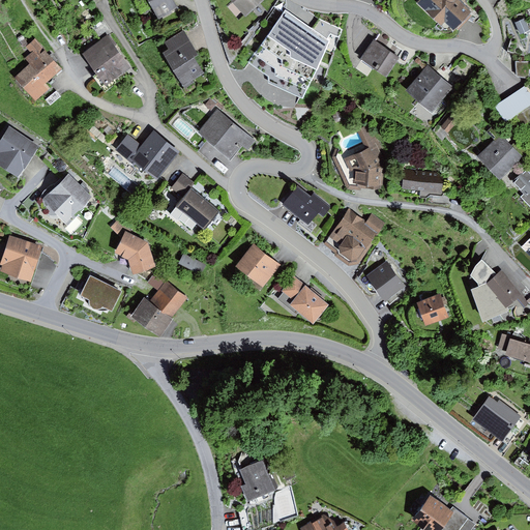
[(149,0),(159,19),(178,8),(173,0),(149,0)]
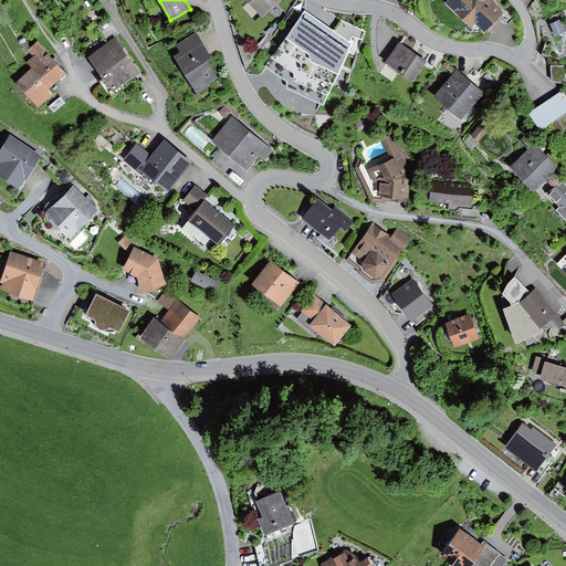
[(247,0),(263,18),(282,0),(247,0)]
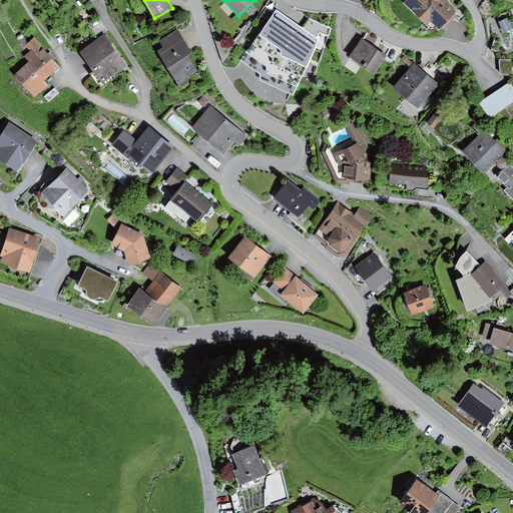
[(407,0),(404,4),(427,25),(430,22),(439,30),(457,12),(445,0),(407,0)]
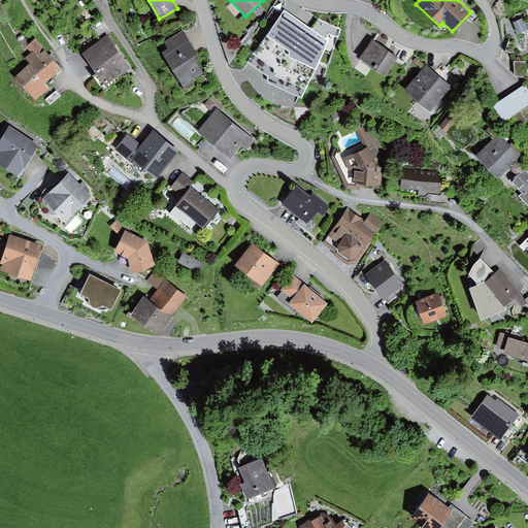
[(284,10),(248,62),(267,76),(268,83),(302,98),(329,40),(326,39),(330,34),(338,37),(341,29),(319,19),(311,29),(284,10)]
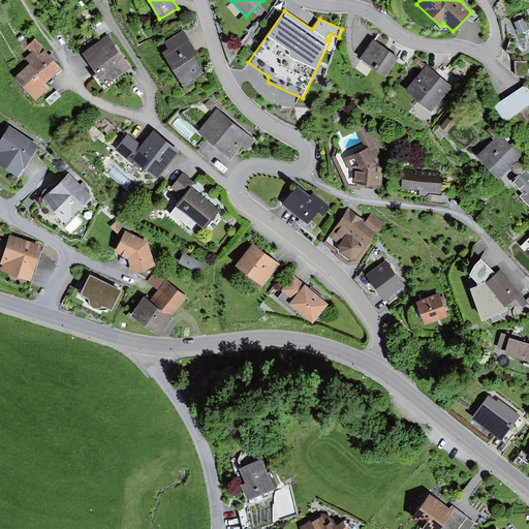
[(524,18),(514,22),(519,34),(528,30),(524,18)]
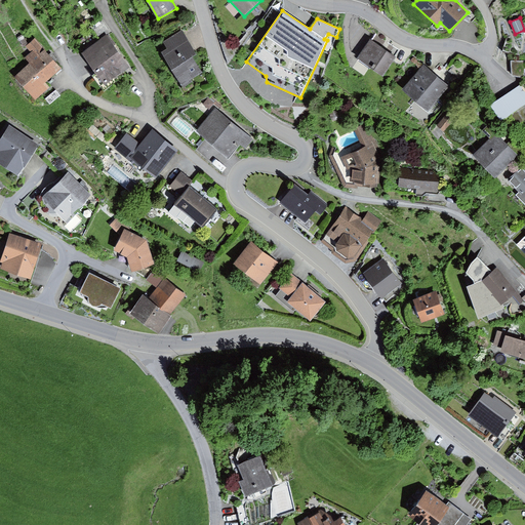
[(18,30),(27,41),(33,36),(26,25),(18,30)]
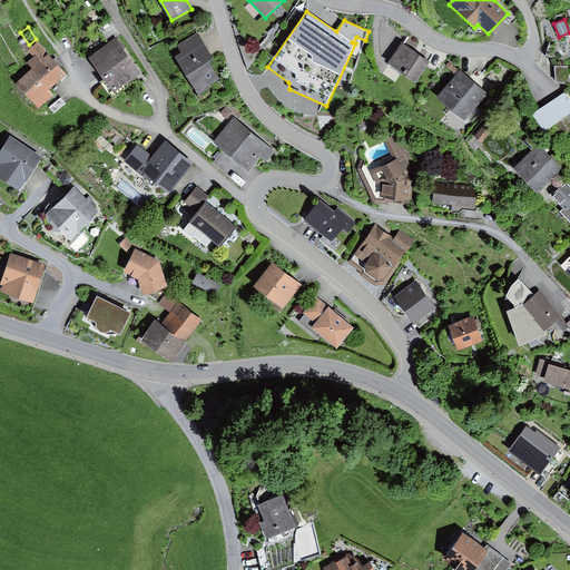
[(183,52),(175,57),(198,96),(210,88),(209,86),(219,79),(209,61),(213,59),(198,33),(178,46),(183,52)]
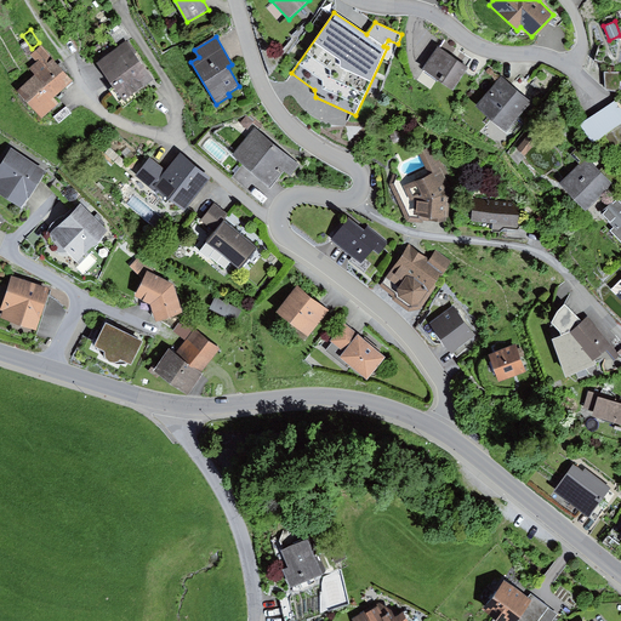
[(127,39),(96,63),(125,102),(154,80),(135,55),(138,52),(127,39)]
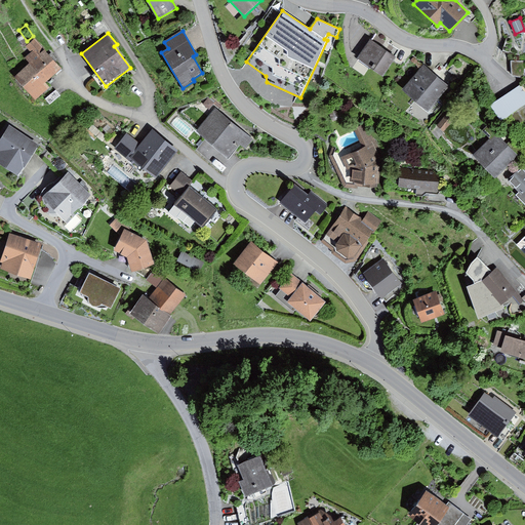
[(507,37),(503,51),(510,52),(513,39),(507,37)]
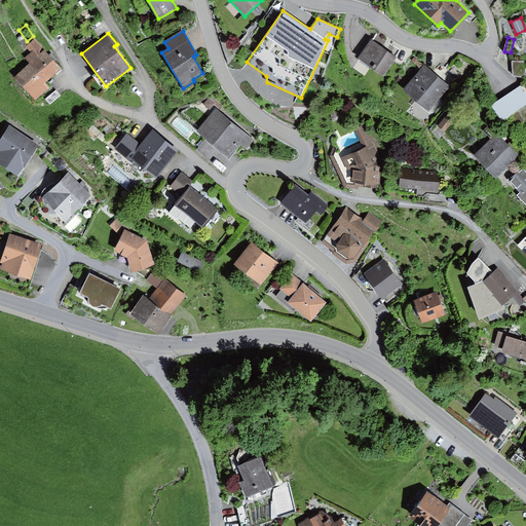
[(61,69),(36,39),(26,47),(31,52),(25,58),(30,64),(14,77),(35,100),(49,88),(44,83),(61,69)]
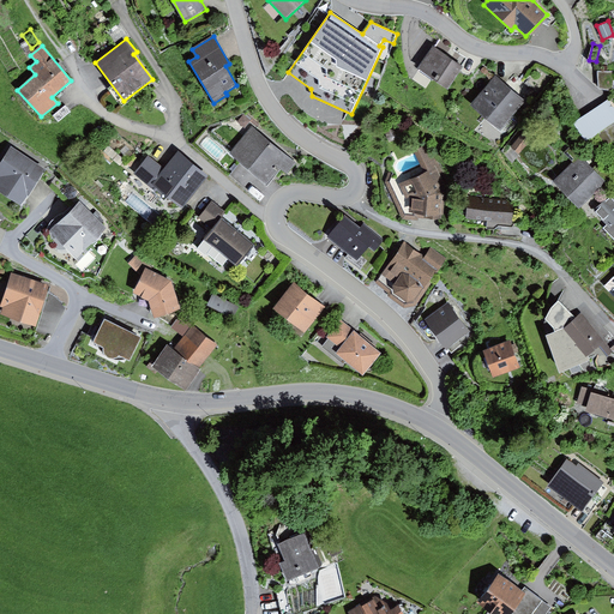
[(463,66),(434,46),(419,68),(447,89),(463,66)]
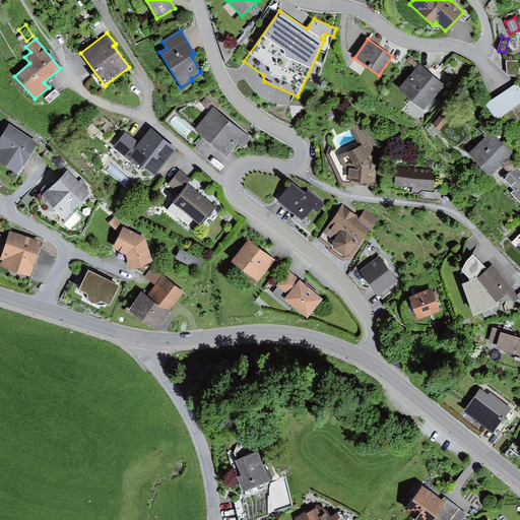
[(519,65),(519,60),(506,60),(506,75),(519,77),(519,65)]
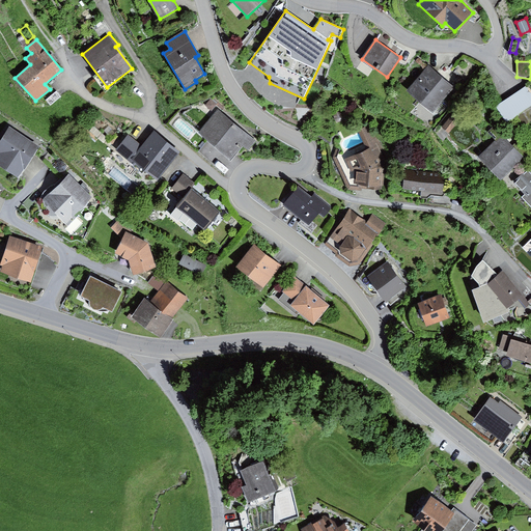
[(454,87),(428,65),(407,91),(431,113),(454,87)]
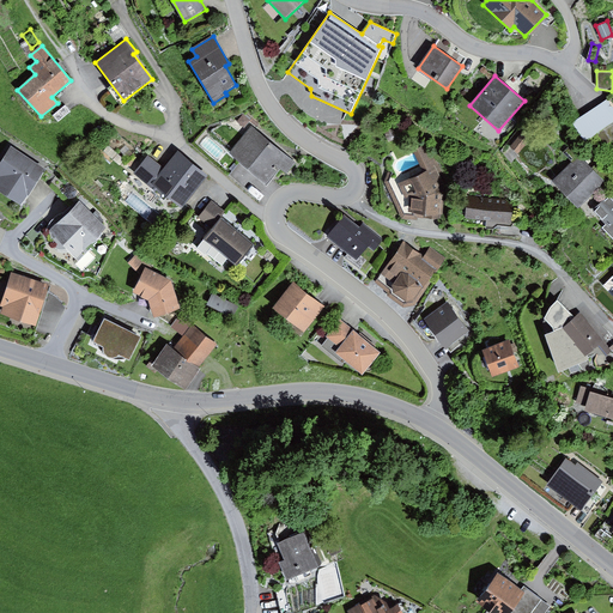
[(612,108),(608,101),(574,122),(586,140),(612,122),(612,108)]
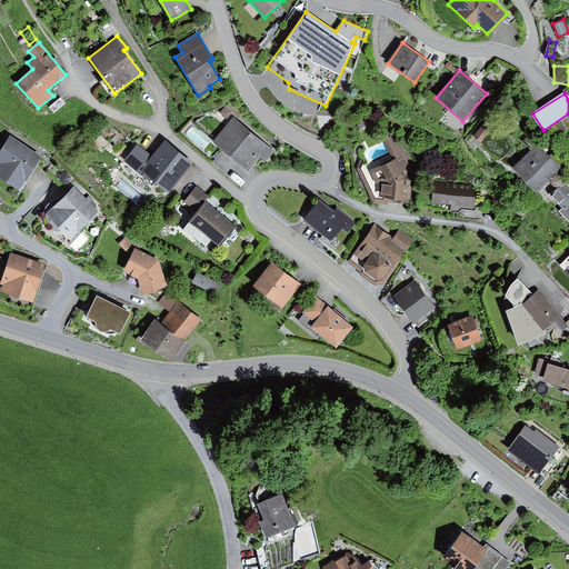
[(61,98),(49,108),(55,113),(66,103),(61,98)]
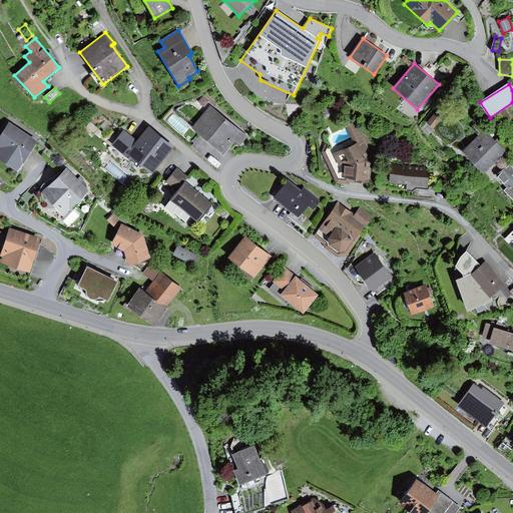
[(203,96),(198,102),(204,107),(209,101),(203,96)]
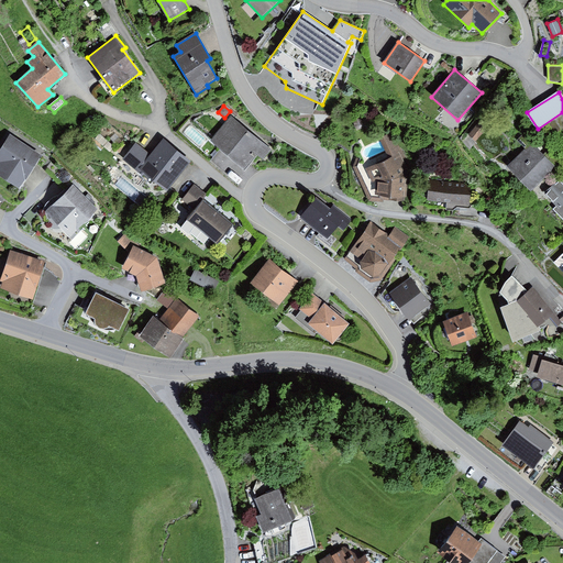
[(273,150),(232,117),(211,142),(245,169),(257,155),(264,159),(273,150)]
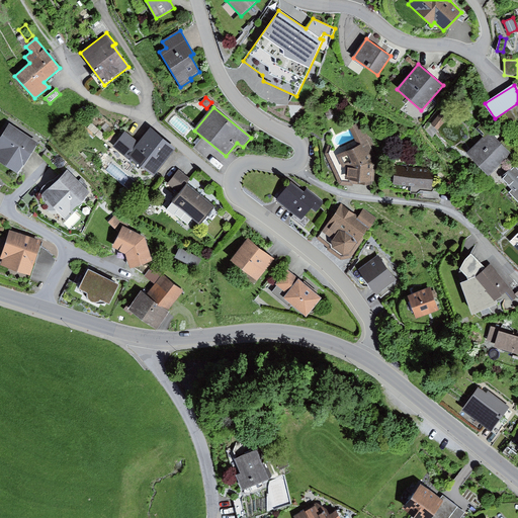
[(440,114),(431,124),(437,130),(445,120),(440,114)]
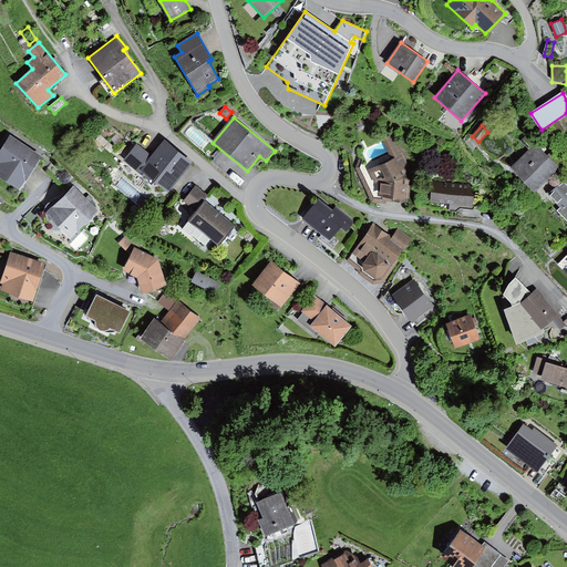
[(528,150),(511,168),(536,193),(560,168),(536,143),(537,142),(528,133),(519,142),(528,150)]
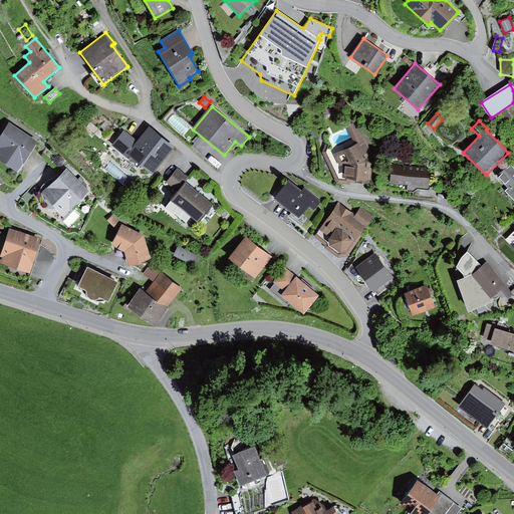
[(353,140),(326,153),(338,180),(372,181),(373,152),(358,121),(347,127),(353,140)]
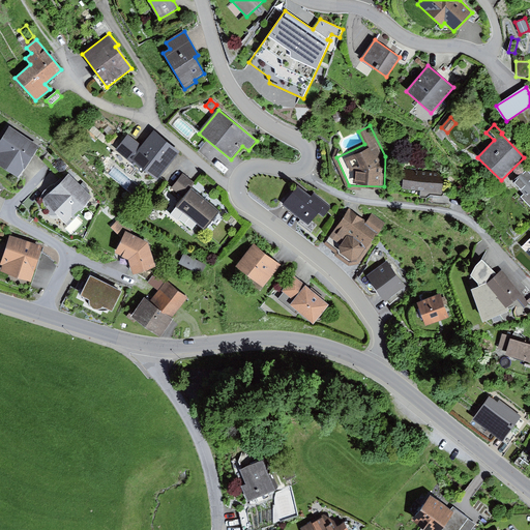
[(40,147),(9,126),(0,140),(0,166),(19,178),(40,147)]
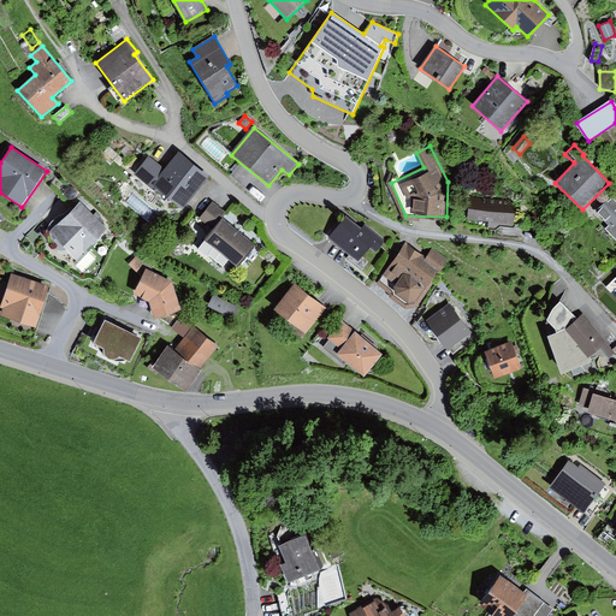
[(108,147),(104,153),(120,166),(125,160),(108,147)]
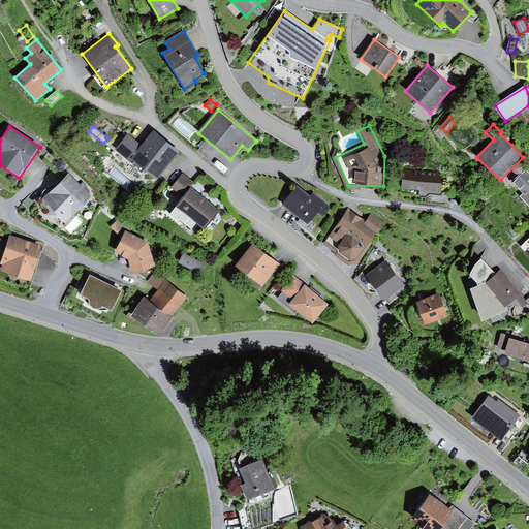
[(109,126),(103,130),(110,135),(114,131),(109,126)]
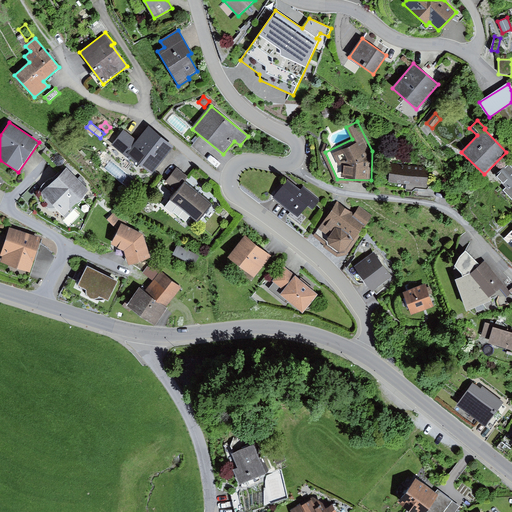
[(125,156),(124,157),(137,167),(140,164),(153,174),(175,147),(149,126),(137,140),(125,156)]
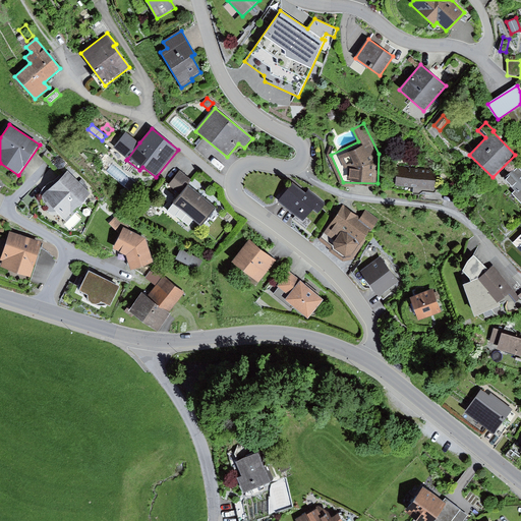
[(127,159),(139,142),(126,132),(113,148),(127,159)]
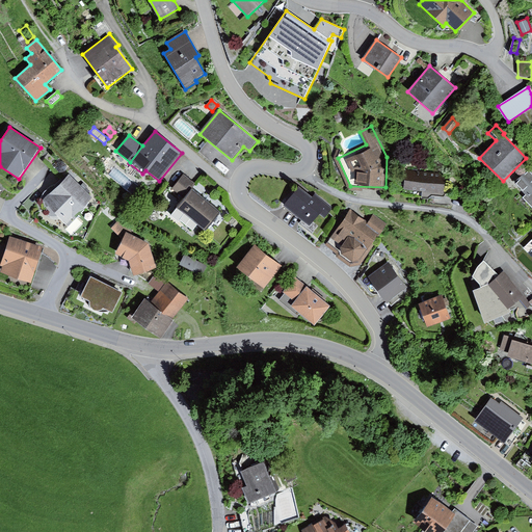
[(62,162),(58,163),(55,168),(60,173),(65,170),(67,165),(62,162)]
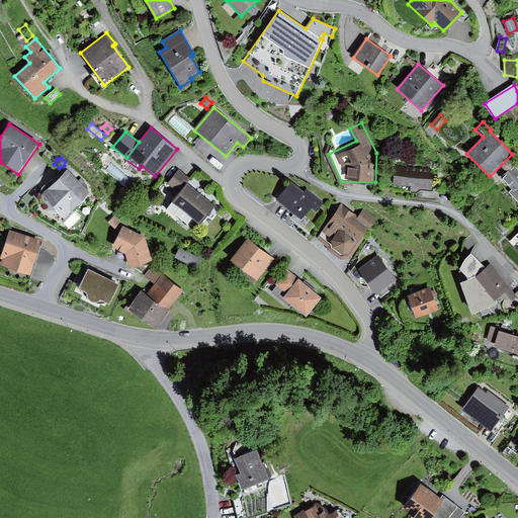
[(434,169),(396,166),(394,184),(412,186),(411,193),(418,194),(421,190),(432,191),(434,169)]
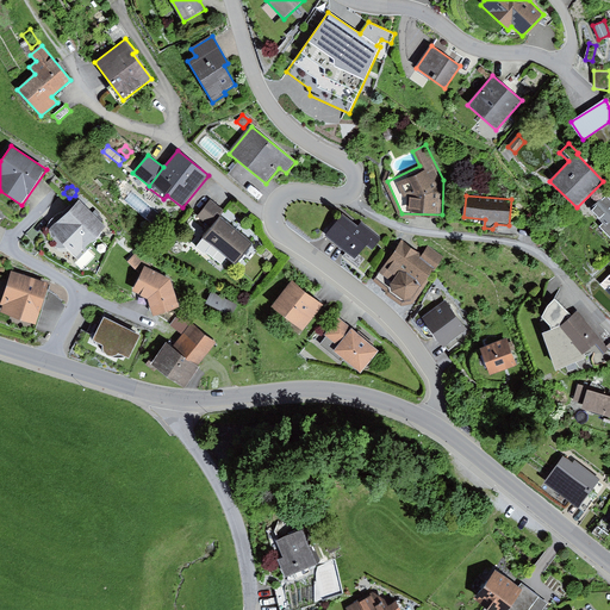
[(609,197),(609,195),(592,211),(607,225),(609,221),(609,197)]
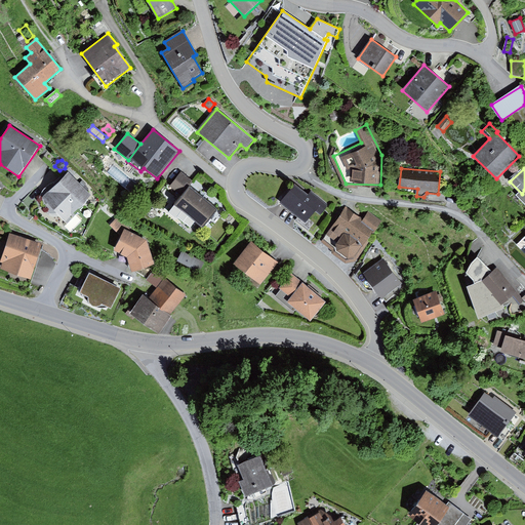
[(69,172),(43,198),(66,220),(91,195),(69,172)]
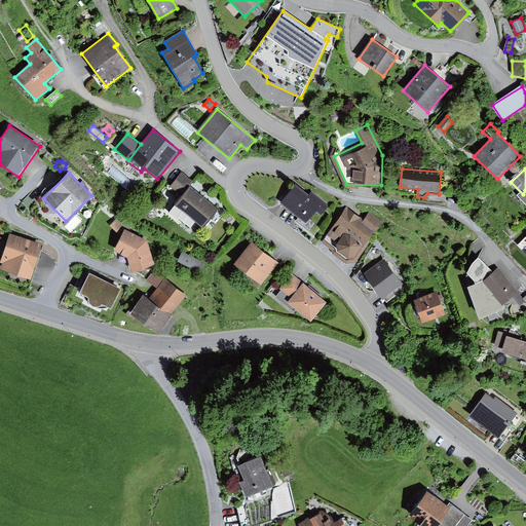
[(170,187),(182,196),(190,187),(194,182),(182,173),(170,187)]
